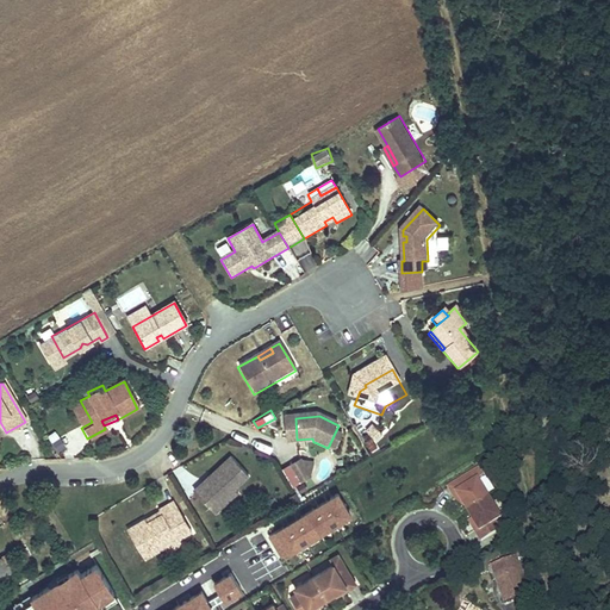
[(297,440),(296,418),(286,419),(288,444),(298,444),(297,440)]
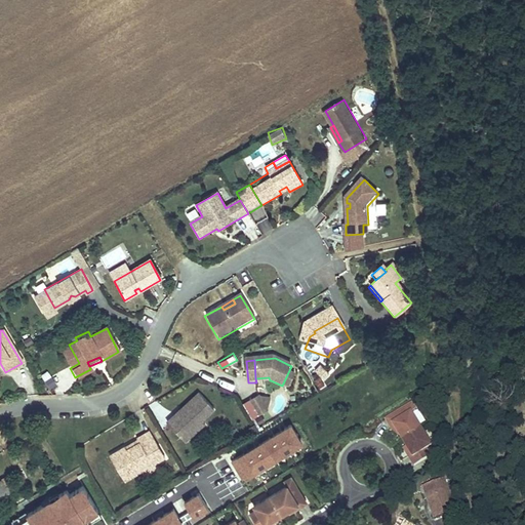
[(173,419),(167,426),(185,445),(197,435),(194,432),(202,425),(214,414),(201,398),(188,408),(190,411),(175,422),(173,419)]
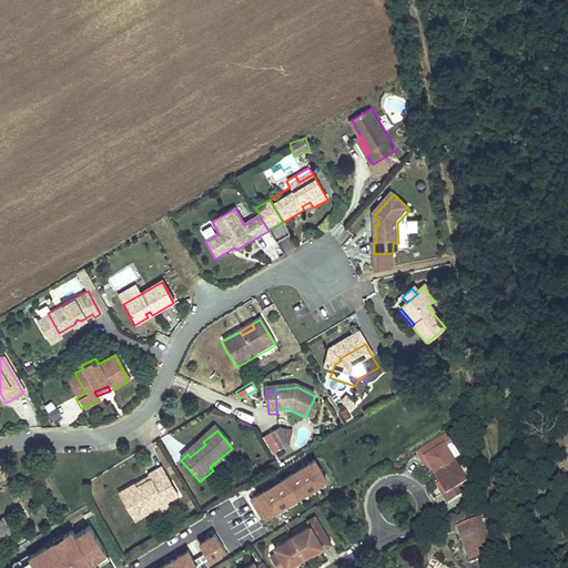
[(282,432),(272,437),(281,453),(291,447),(282,432)]
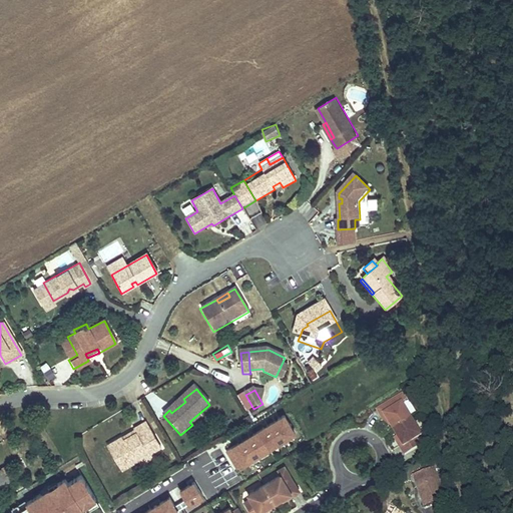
[(402,397),(377,412),(381,419),(384,418),(390,427),(393,433),(411,422),(402,406),(406,404),(402,397)]
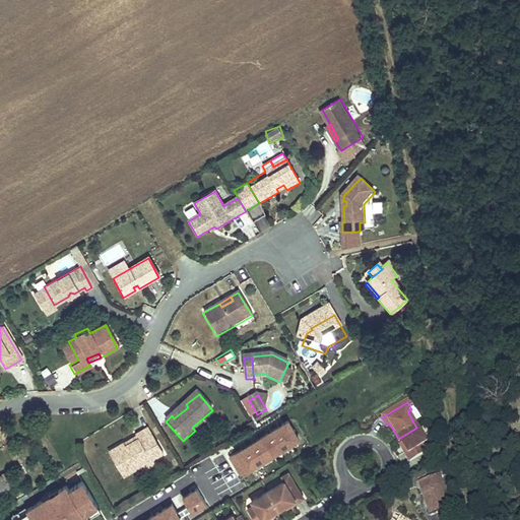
[(186,404),(172,415),(174,418),(188,407),(186,404)]
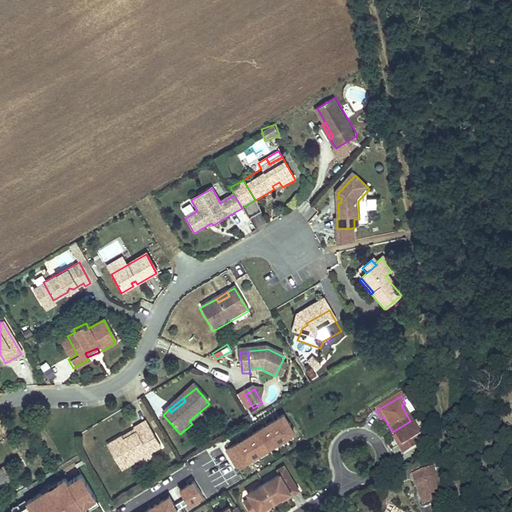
[(197,414),(189,421),(192,424),(200,418),(197,414)]
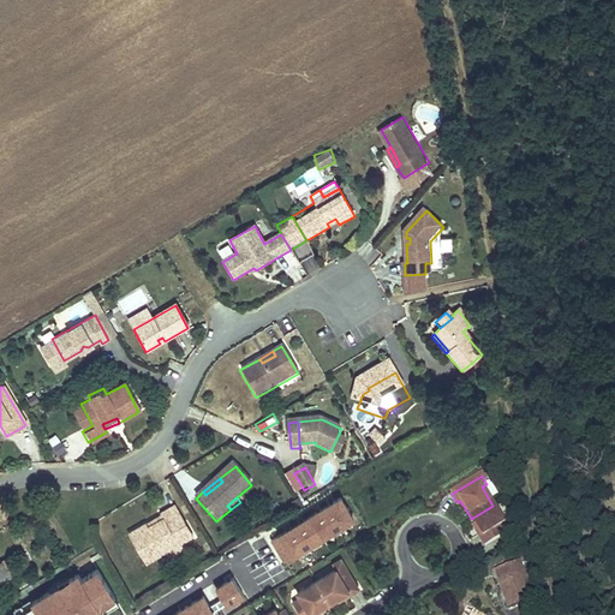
[(352,520),(339,499),(272,541),(285,562),(352,520)]
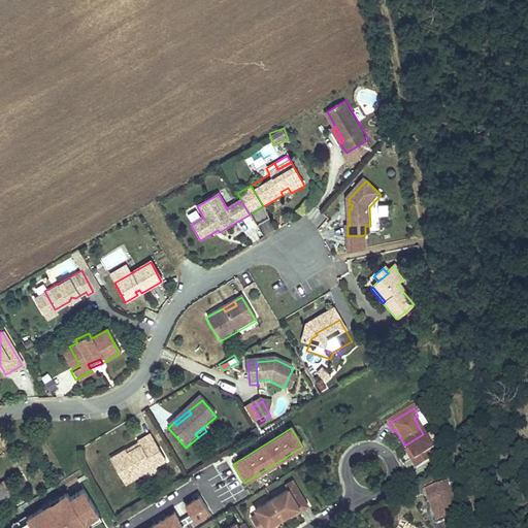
[(395,430),(392,431),(398,441),(401,439),(395,430)]
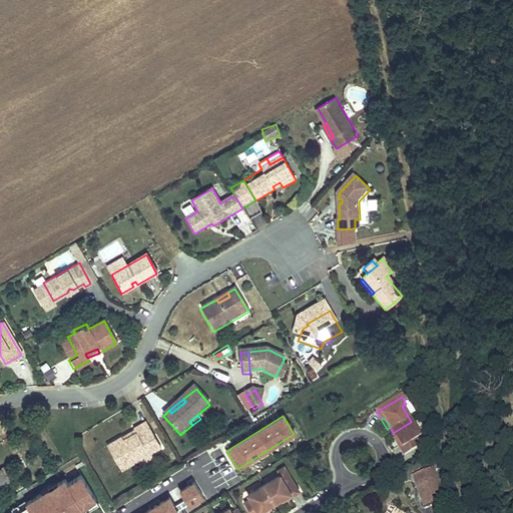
[(411,422),(393,433),(397,439),(403,449),(400,451),(405,458),(421,448),(417,441),(421,439),(411,422)]
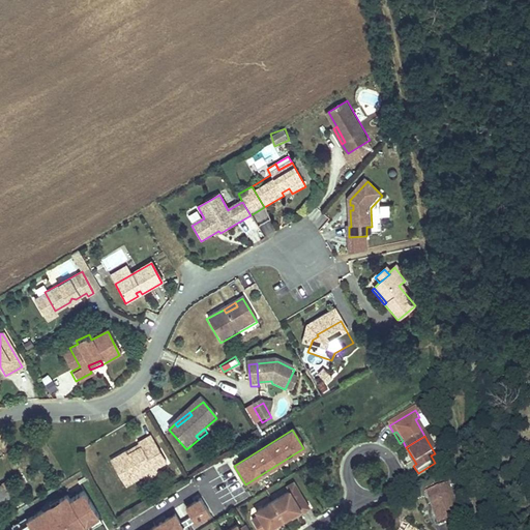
[(125,452),(111,462),(125,488),(143,477),(154,471),(162,467),(154,454),(158,452),(150,438),(138,445),(139,447),(126,454),(125,452)]
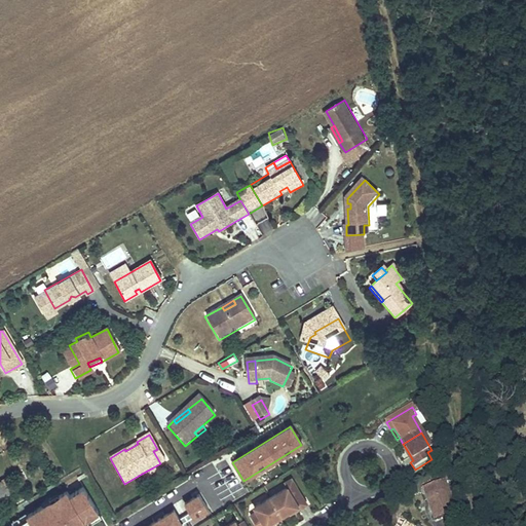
[(137,442),(124,449),(125,451),(138,444),(137,442)]
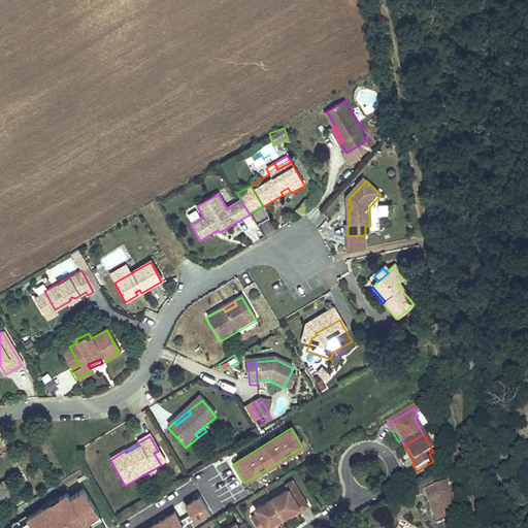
[(408,452),(405,454),(411,464),(415,462),(408,452)]
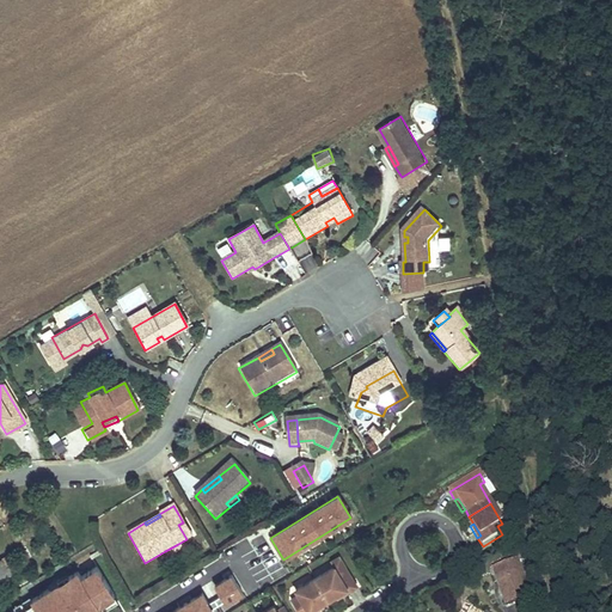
[(178,544),(165,551),(167,556),(181,548),(178,544)]
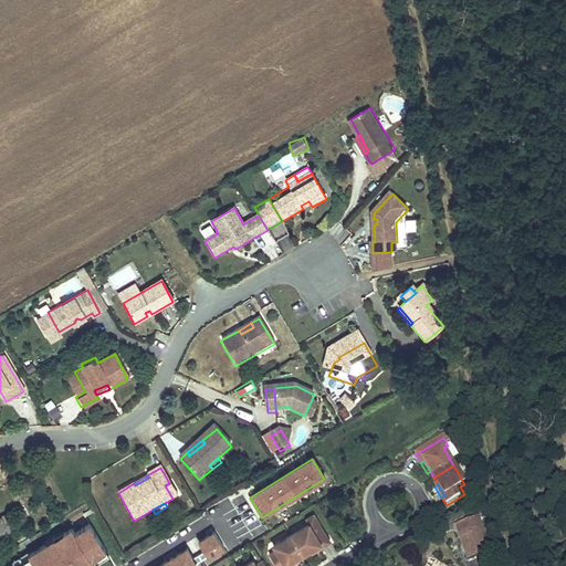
[(291,535),(303,555),(310,551),(321,544),(322,547),(329,543),(312,515),(305,520),(307,524),(296,532),(291,535)]
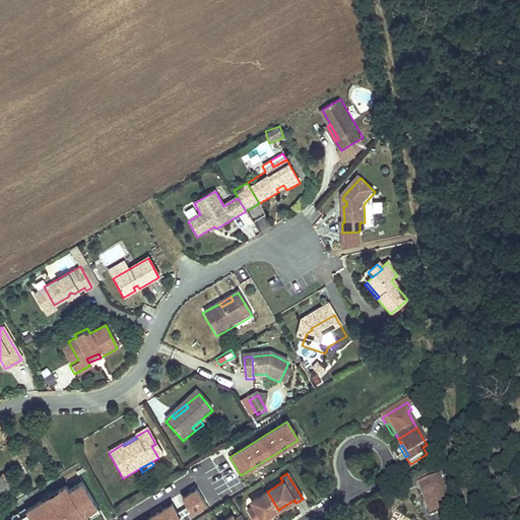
[(59,493),(11,519),(81,519),(101,510),(83,480),(69,489),(67,484),(58,490),(59,493)]
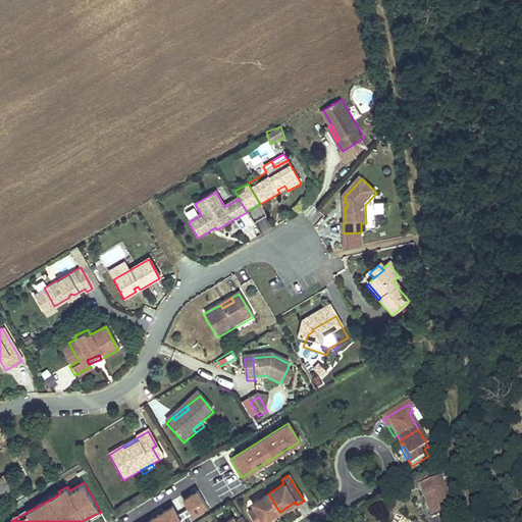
[(0,496),(9,490),(6,485),(2,487),(0,483),(0,496)]
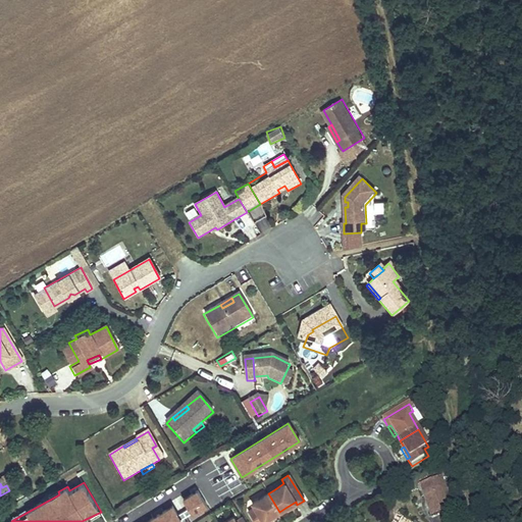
[(422,496),(429,516),(452,509),(445,488),(422,496)]
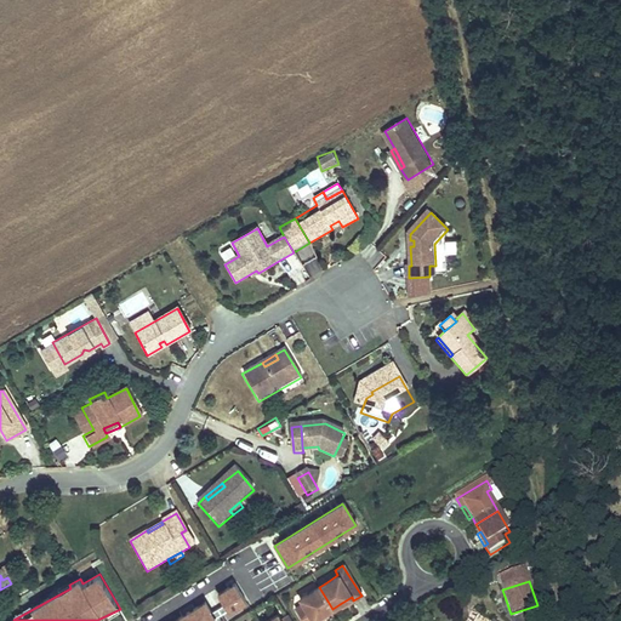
[(215,620),(216,620),(214,619),(227,610),(228,611),(245,602),(234,585),(216,594),(223,605),(209,613),(204,603),(174,620),(215,620)]
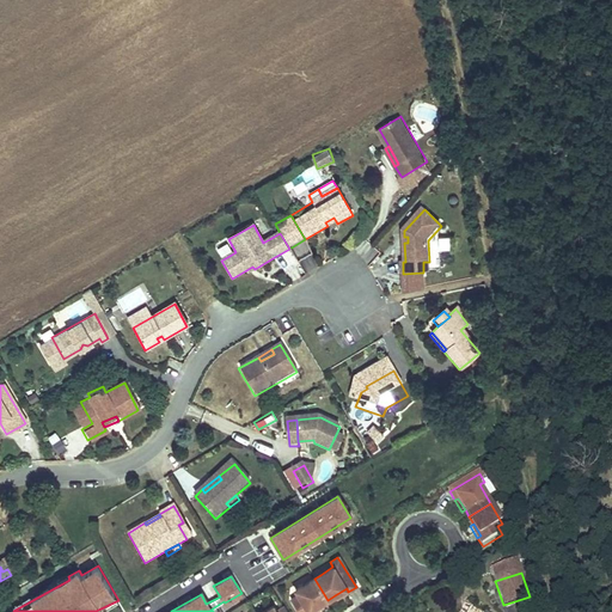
[(291,601),(298,611),(307,611),(320,605),(328,600),(314,579),(307,583),(295,591),(298,597),(291,601)]
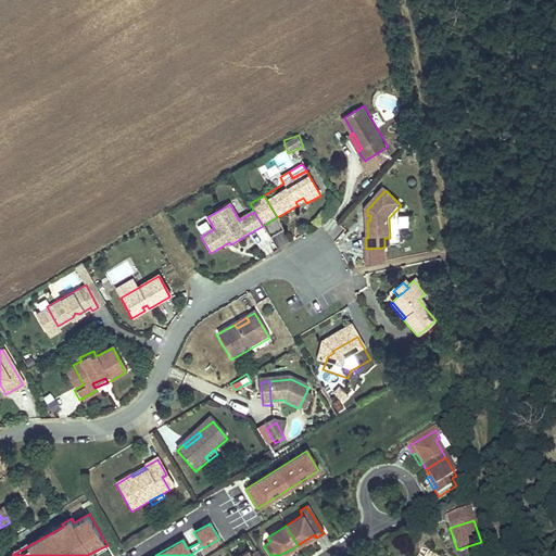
[(315,534),(304,541),(305,544),(316,538),(315,534)]
